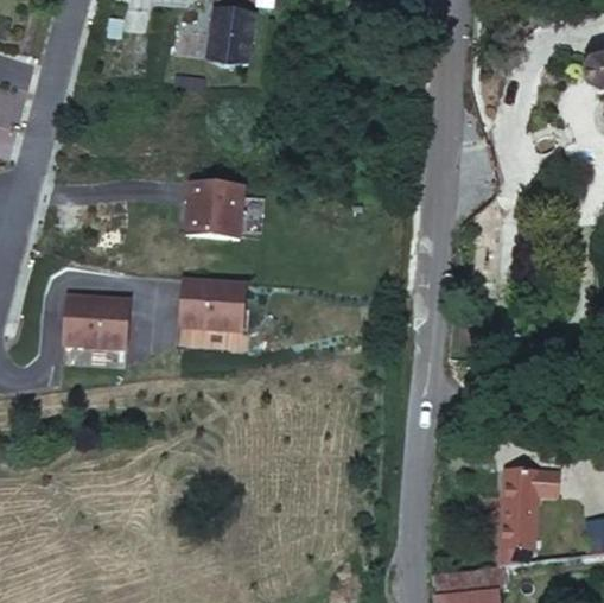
[(264,12),(222,5),(214,54),(234,63),(255,59),(264,12)]
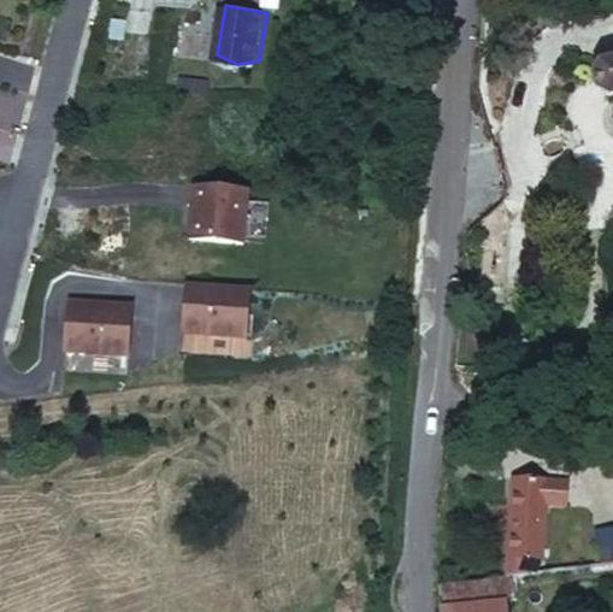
[(130,42),(129,59),(146,59),(147,42),(130,42)]
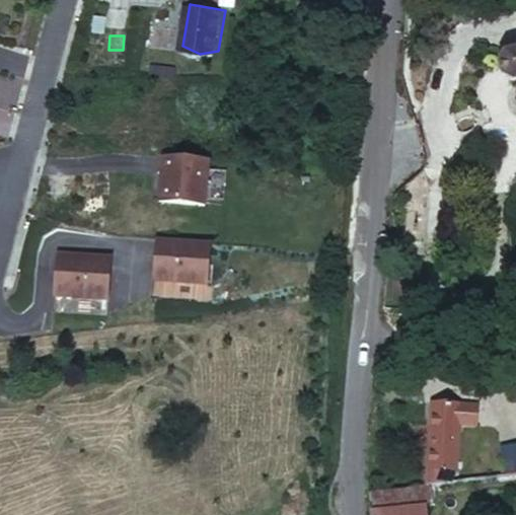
[(515,52),(511,54),(508,56),(505,58),(503,65),(505,72),(507,78),(513,81),(515,81),(515,52)]
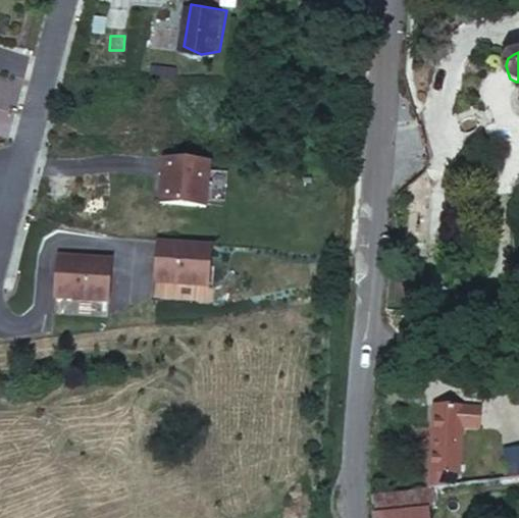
[(211,158),(161,154),(158,203),(207,207),(211,158)]
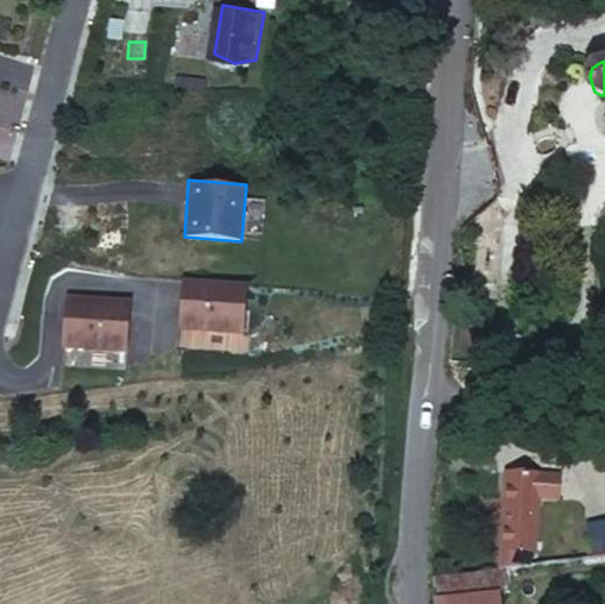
[(244,334),(249,283),(181,277),(176,328),(244,334)]
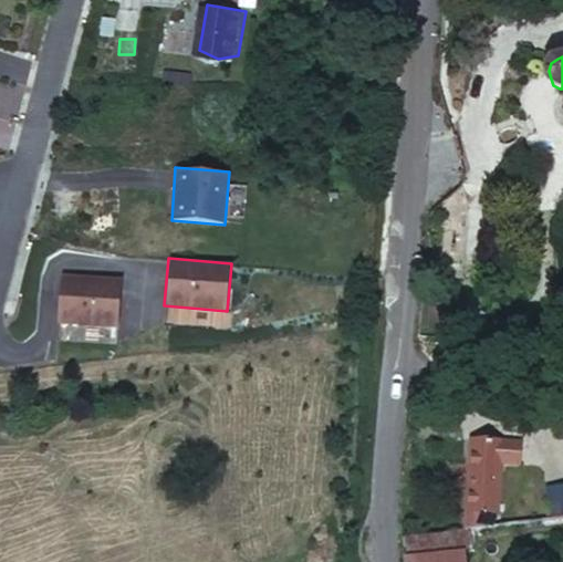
[(120,326),(123,278),(60,272),(56,321),(120,326)]
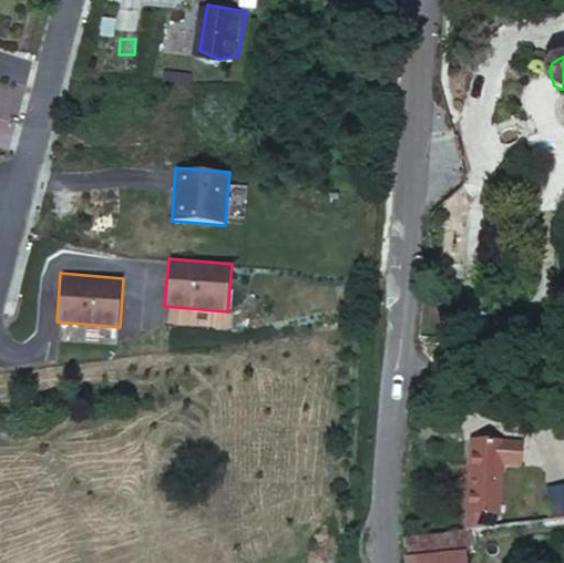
[(463,443),(465,530),(485,530),(484,515),(495,514),(493,464),(519,463),(519,441),(463,443)]
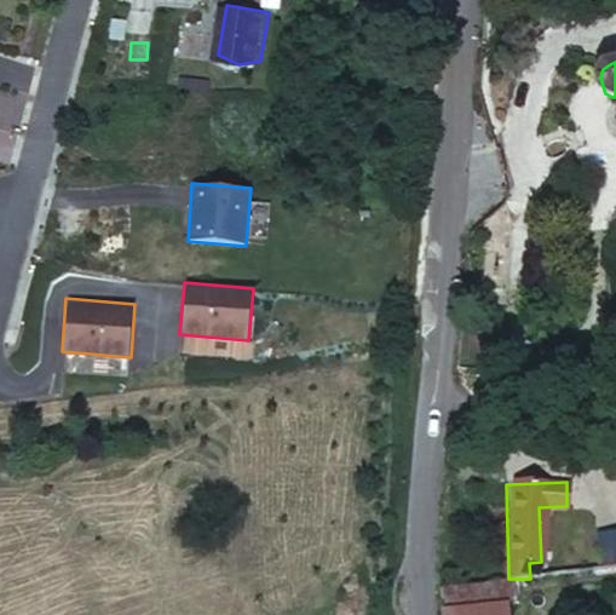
[(585,550),(586,575),(615,573),(615,540),(609,541),(608,549),(585,550)]
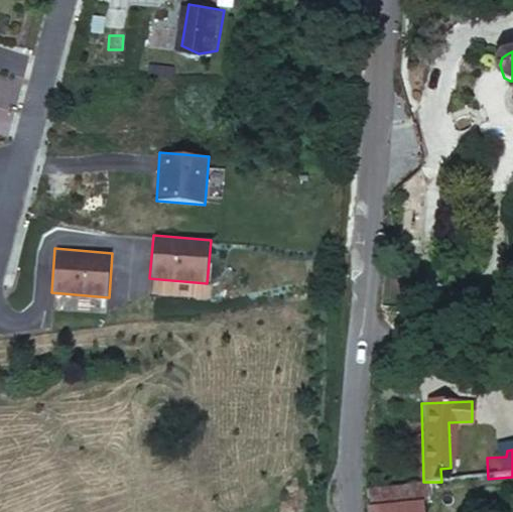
[(409,499),(431,495),(428,482),(423,482),(367,485),(372,511),(425,511),(424,503),(410,505),(409,499)]
